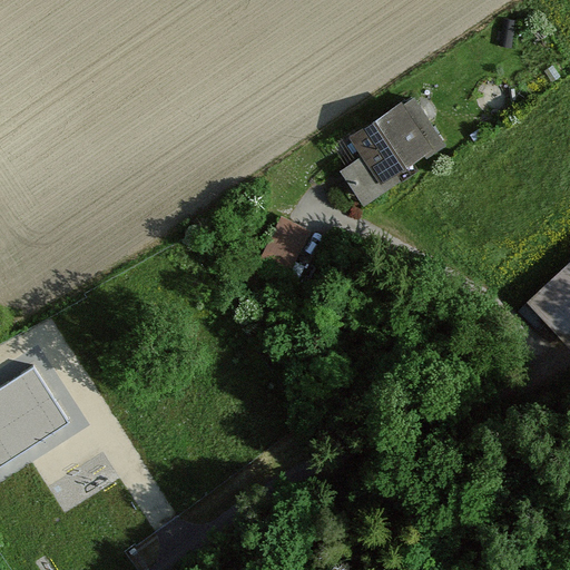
[(440,146),(413,104),(352,143),(379,185),(440,146)]
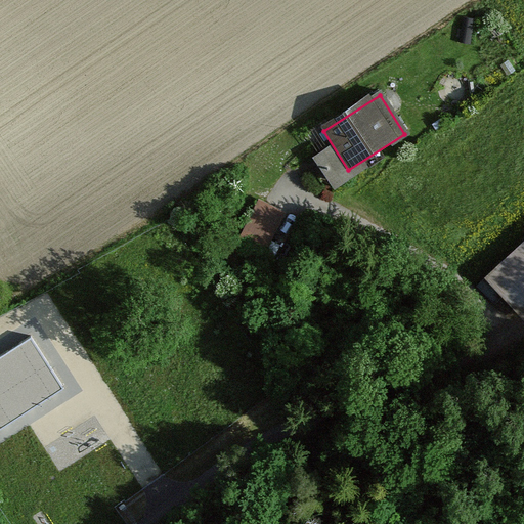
[(265,252),(285,213),(259,201),(239,239),(265,252)]
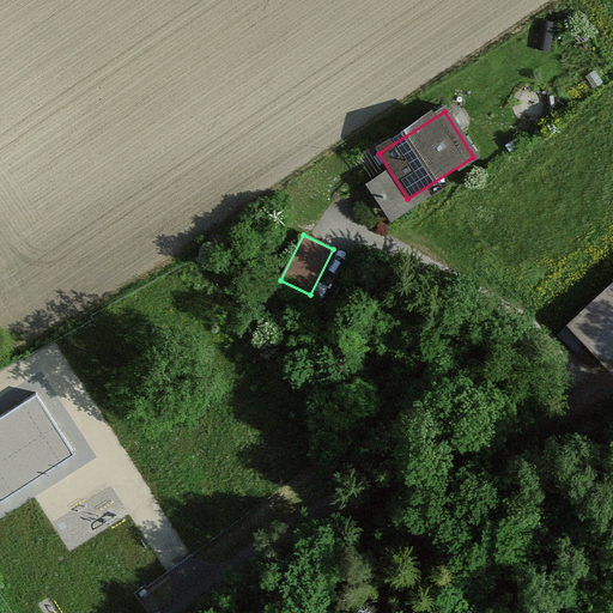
[(612,281),(568,322),(605,363),(612,354),(612,281)]
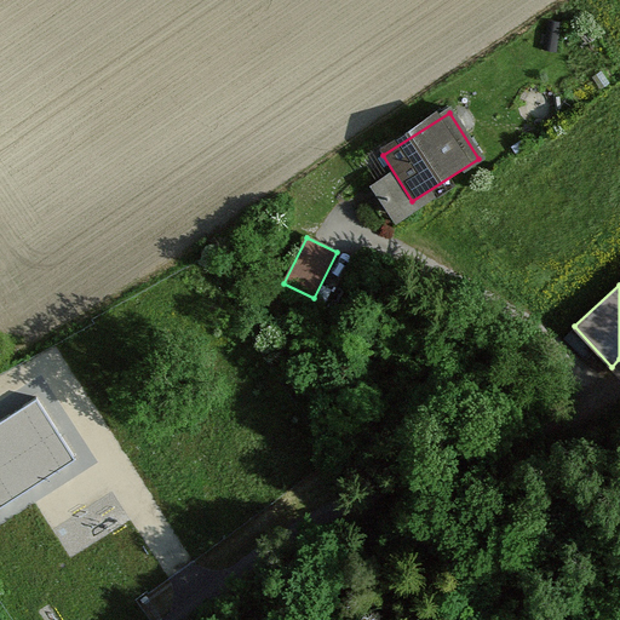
[(39,397),(0,423),(0,510),(3,514),(81,459),(58,426),(39,397)]
